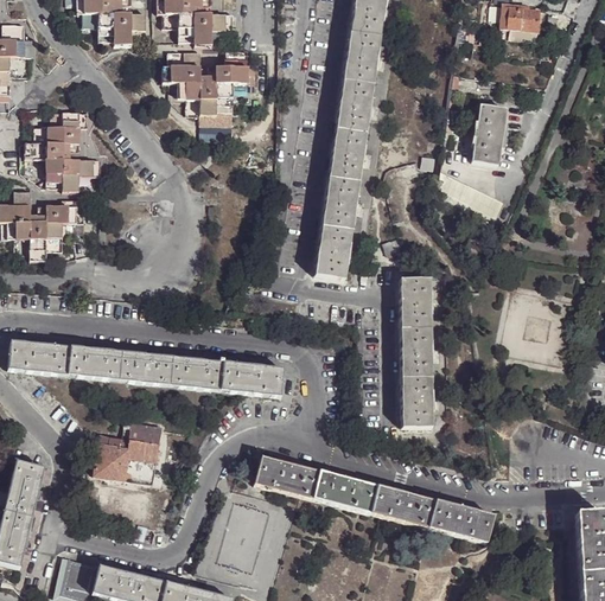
[(77,0),(77,12),(83,12),(83,26),(99,27),(97,40),(115,42),(115,44),(132,44),(132,29),(146,30),(147,13),(122,12),(115,12),(116,0),(77,0)]
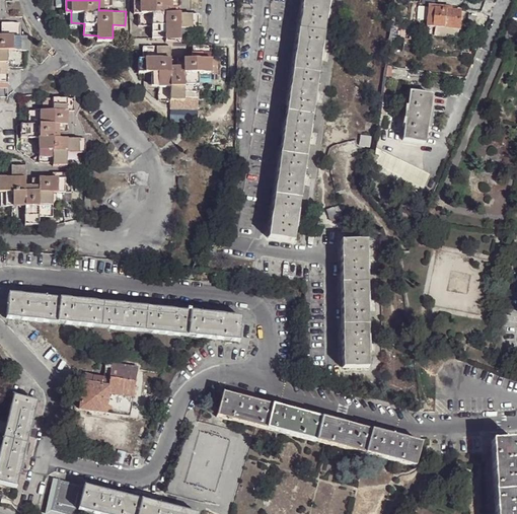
[(136,0),(135,10),(140,10),(140,22),(155,23),(154,34),(169,35),(169,38),(183,38),(183,25),(200,26),(200,12),(173,11),(167,11),(167,0),(136,0)]
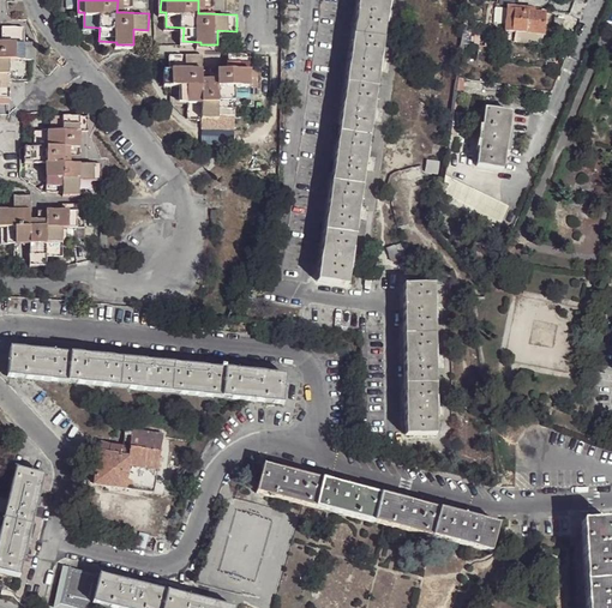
[(358,0),(354,29),(384,34),(388,13),(391,13),(393,6),(389,5),(389,0),(358,0)]
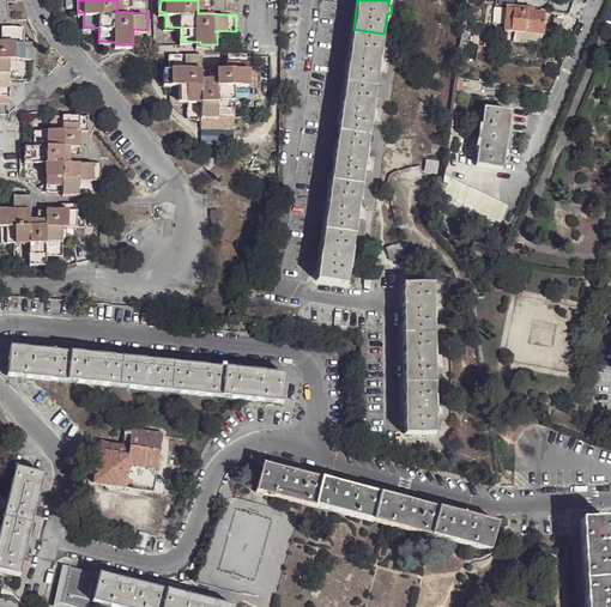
[(544,29),(546,7),(508,2),(507,24),(544,29)]
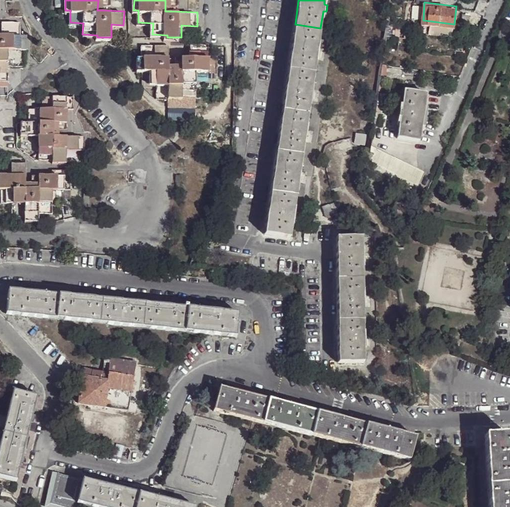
[(0,77),(8,78),(8,62),(8,44),(30,44),(30,31),(23,31),(23,15),(4,15),(4,30),(0,30),(0,77)]
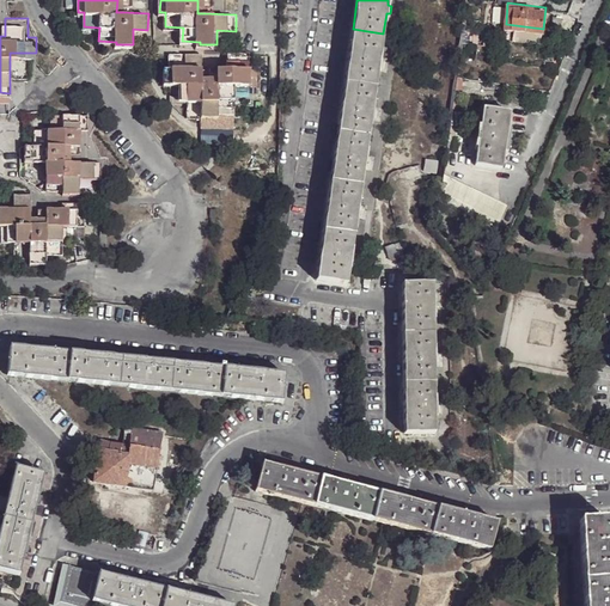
[(353,29),(346,78),(376,83),(379,63),(383,63),(384,55),(380,55),(383,34),(353,29)]
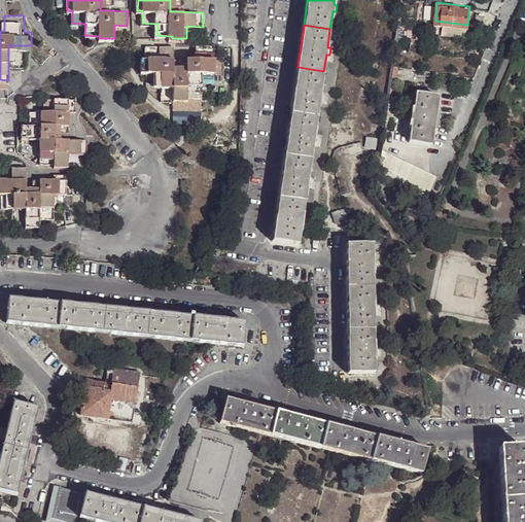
[(174,69),(175,64),(175,43),(146,42),(145,56),(141,56),(140,70),(153,71),(162,71),(161,84),(161,99),(172,98),(173,95),(187,95),(202,95),(203,71),(220,71),(221,57),(215,56),(216,43),(197,42),(196,57),(188,57),(188,65),(188,70),(174,69)]
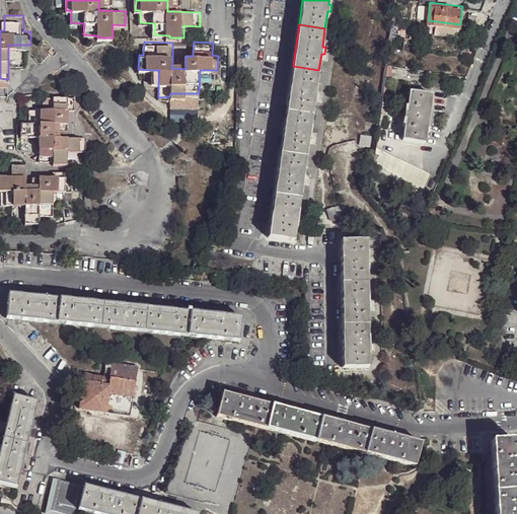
[(393,74),(395,60),(389,59),(386,81),(392,82),(392,74),(393,74)]
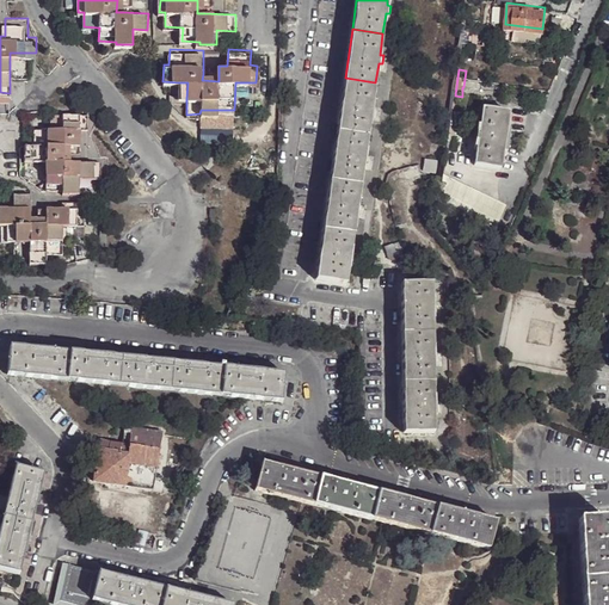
[(26,74),(10,74),(10,93),(0,92),(0,106),(11,107),(26,91),(26,74)]
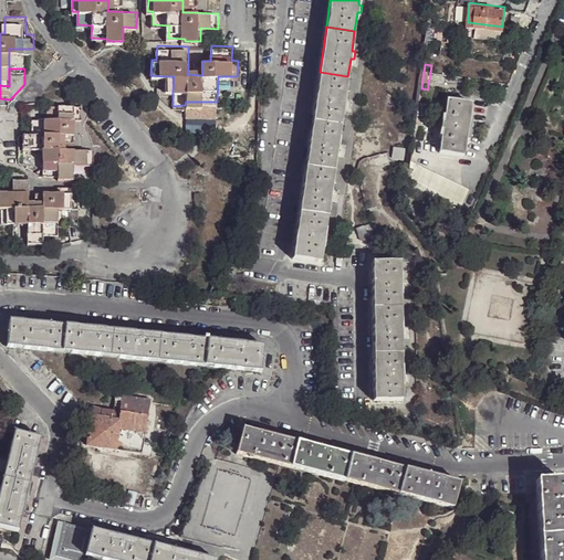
[(320,72),(313,118),(342,122),(344,104),(347,104),(348,96),(345,96),(347,76),(320,72)]
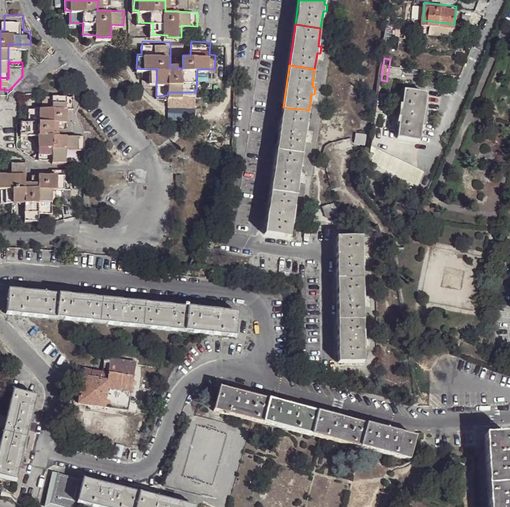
[(421,136),(424,117),(425,111),(428,89),(406,85),(402,108),(402,113),(399,133),(421,136)]
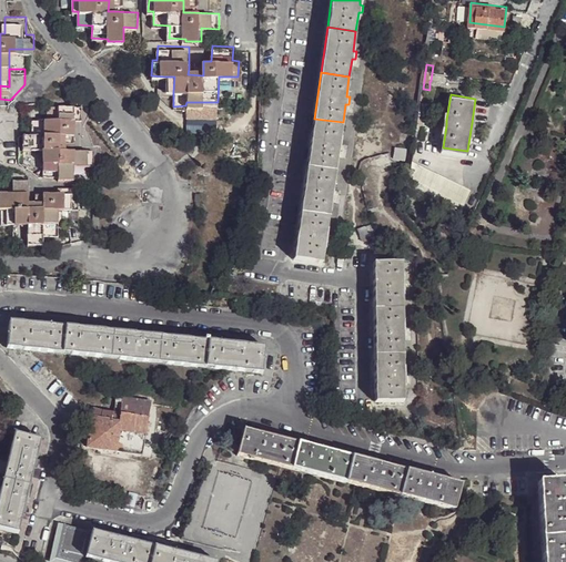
[(60,131),(66,131),(76,131),(76,115),(82,115),(82,101),(59,101),(59,115),(32,115),(31,130),(24,131),(24,146),(44,146),(44,172),(59,173),(59,175),(74,176),(76,161),(95,161),(95,145),(66,144),(60,144),(60,131)]
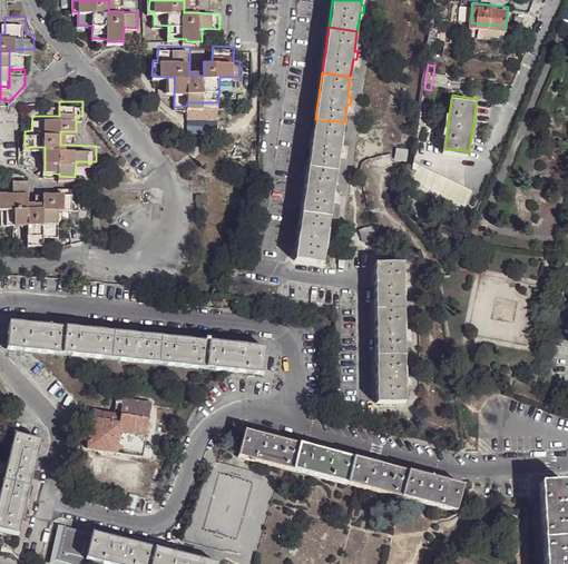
[(315,119),(309,164),(338,168),(340,150),(344,150),(345,142),(341,141),(344,122),(315,119)]
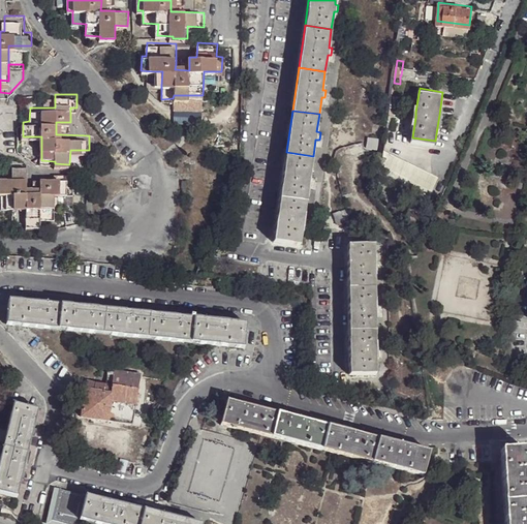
[(369,133),(368,144),(378,144),(378,134),(369,133)]
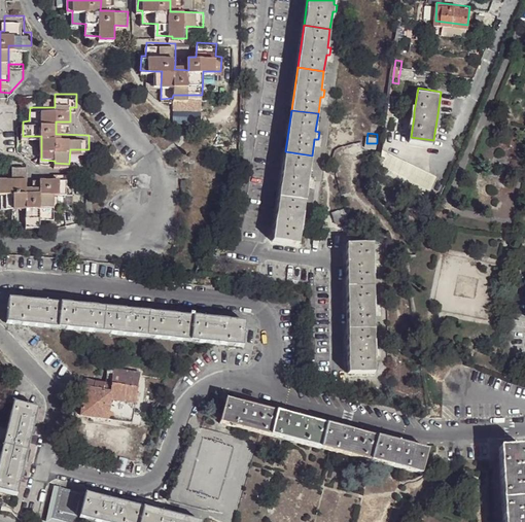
[(408,174),(413,161),(387,150),(382,164),(408,174)]
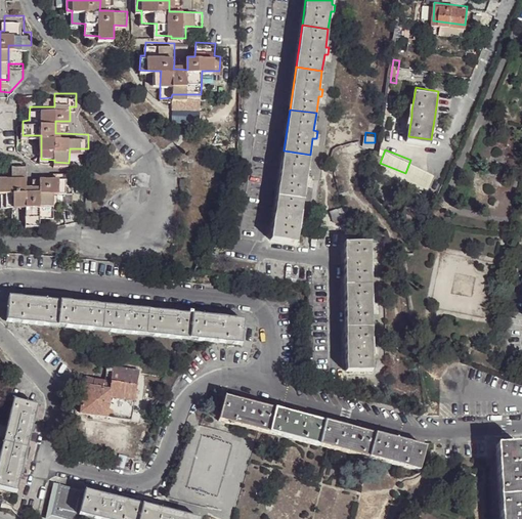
[(284,150),(277,192),(304,197),(306,180),(310,180),(311,173),(307,173),(310,155),(284,150)]
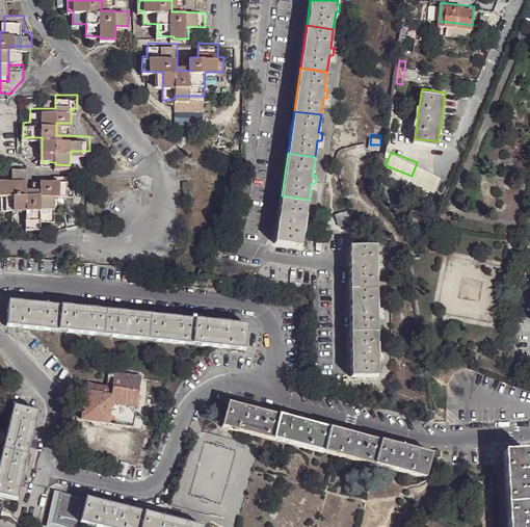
[(443,174),(417,162),(412,176),(438,187),(443,174)]
